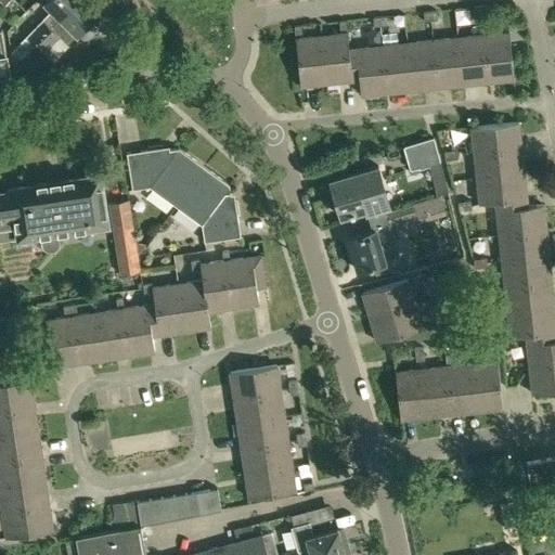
[(18,43),(11,52),(12,60),(22,57),(78,0),(47,0),(44,2),(52,10),(18,43)]
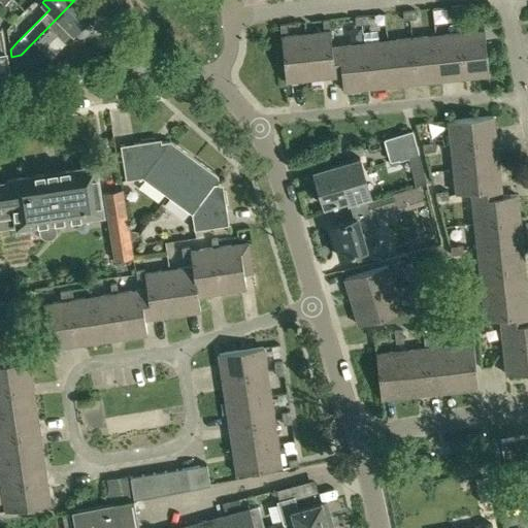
[(51,58),(42,48),(57,34),(64,42),(74,32),(78,37),(80,37),(83,37),(84,36),(86,35),(87,34),(88,33),(89,32),(90,30),(90,29),(91,27),(91,26),(86,21),(97,8),(88,0),(74,0),(21,55),(11,57),(15,77),(53,70),(51,58)]
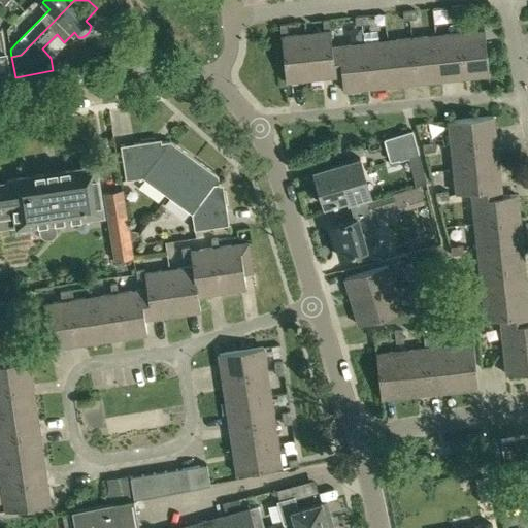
[(0,71),(8,70),(1,28),(0,28),(0,71)]
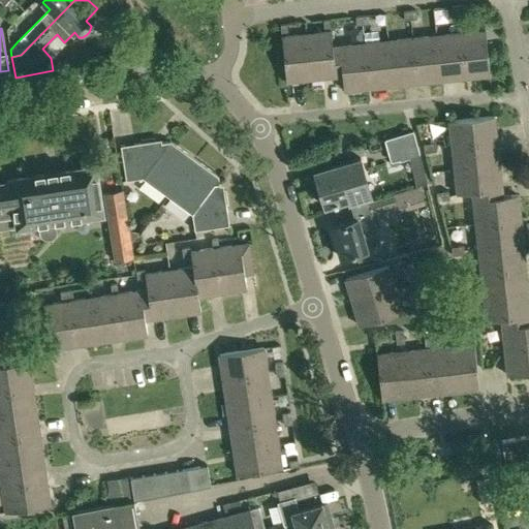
[(460,33),(465,78),(489,75),(484,31),(460,33)]
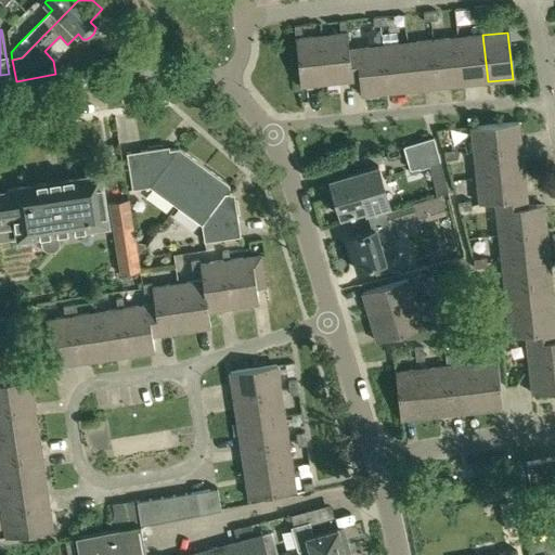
[(350,80),(347,50),(347,46),(346,36),(346,34),(320,36),(325,84),(350,80)]
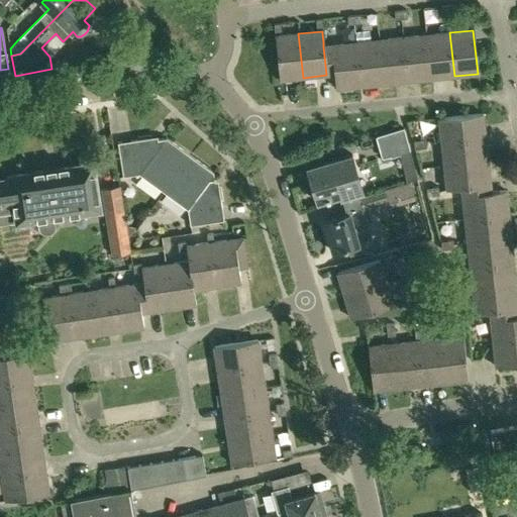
[(449,32),(426,35),(430,79),(454,76),(449,32)]
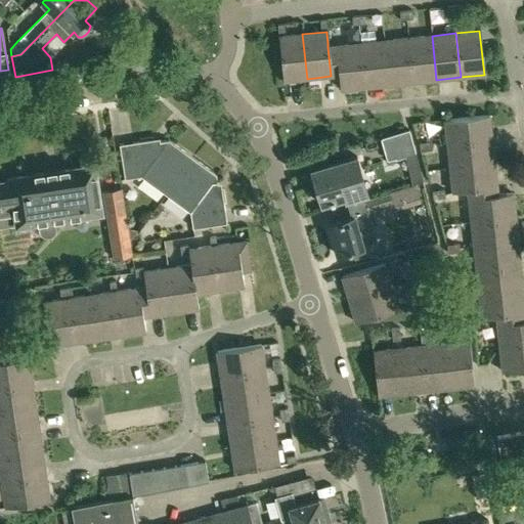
[(307,79),(302,34),(277,37),(282,81),(307,79)]
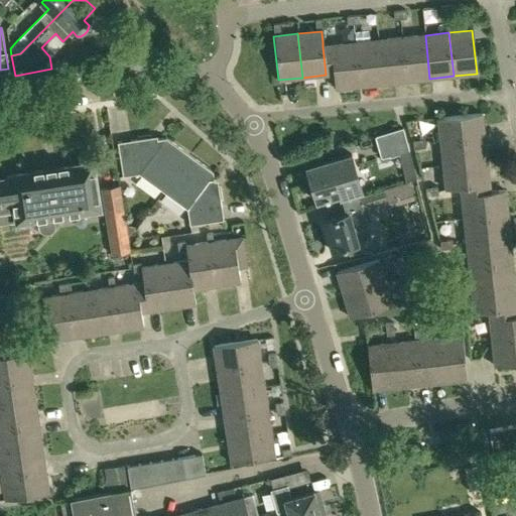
[(401,37),(406,81),(429,79),(425,35),(401,37)]
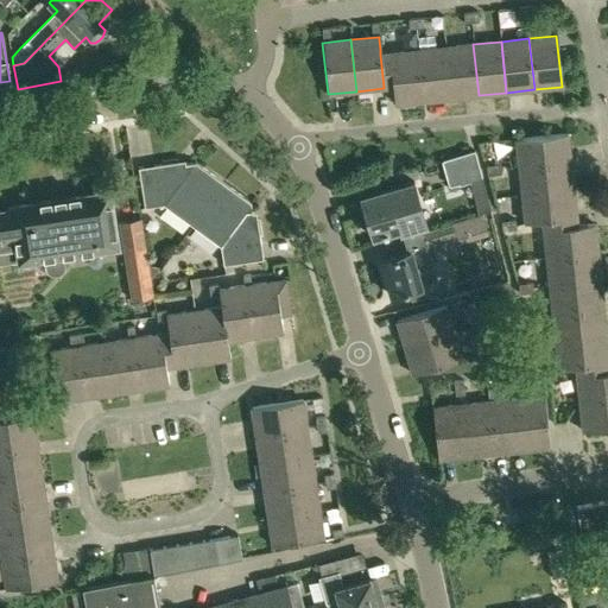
[(473,44),(444,48),(450,99),(479,95),(473,44)]
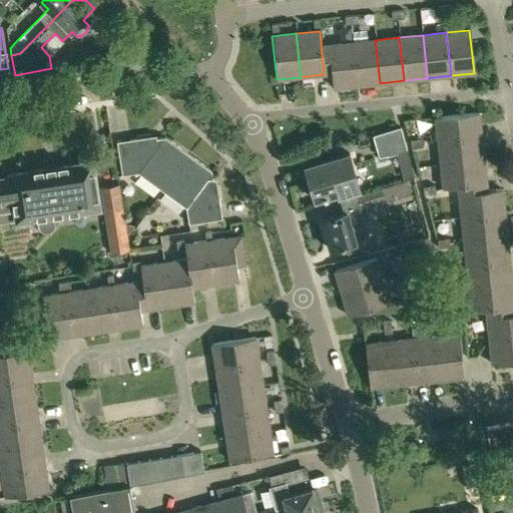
[(356,85),(380,83),(375,40),(352,43),(356,85)]
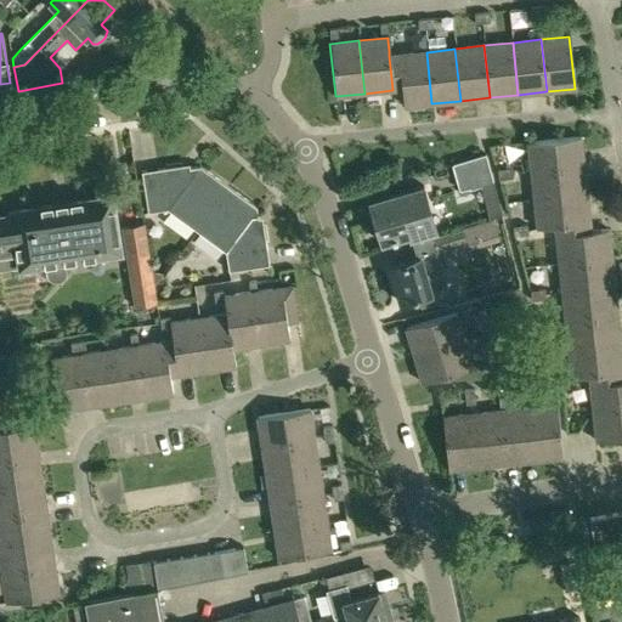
[(427,52),(389,56),(393,90),(401,89),(403,107),(431,103),(427,52)]
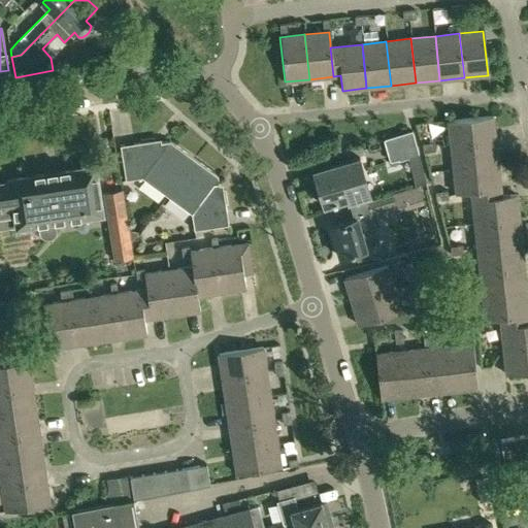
[(451,142),(494,139),(493,131),(489,132),(488,117),(493,117),(492,114),(448,120),(451,142)]
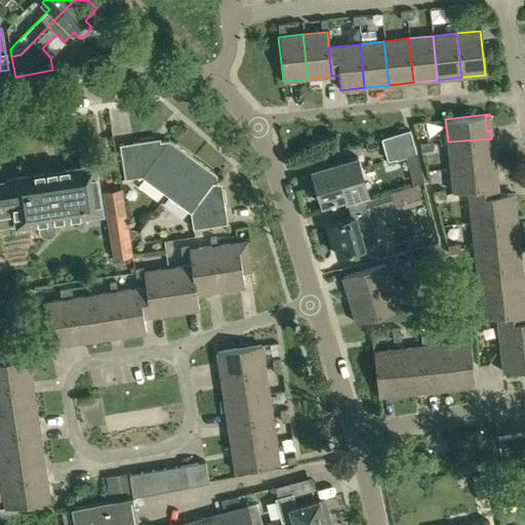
[(409,132),(384,139),(382,140),(387,158),(389,157),(389,159),(414,152),(409,132)]
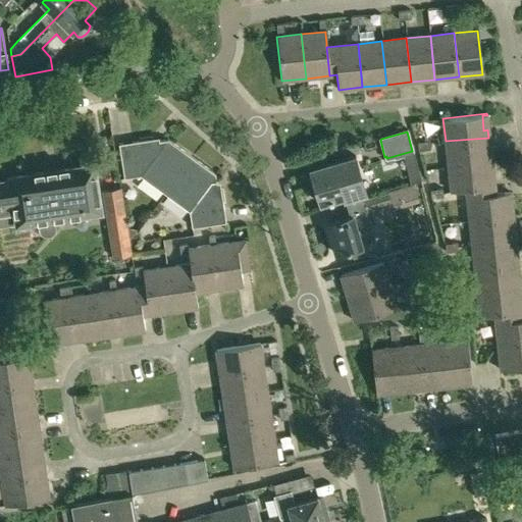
[(446,141),(449,165),(487,161),(485,147),(489,147),(488,138),(446,141)]
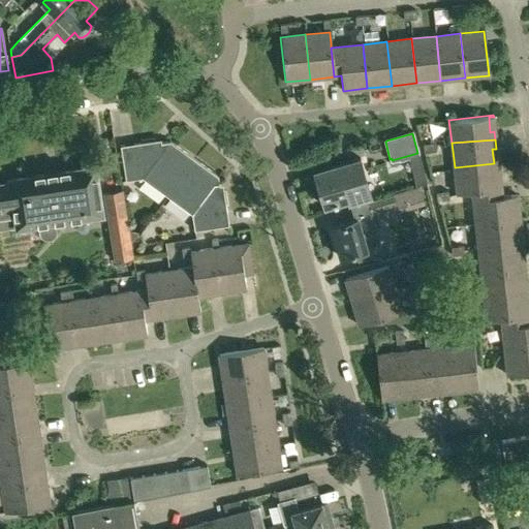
[(143,177),(167,194),(194,158),(173,142),(157,144),(156,141),(122,146),(127,179),(143,177)]
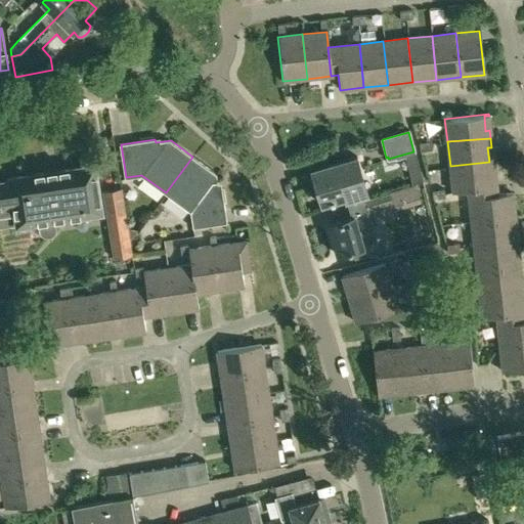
[(192,157),(166,192),(191,212),(193,227),(226,222),(221,188),(218,189),(216,174),(192,157)]
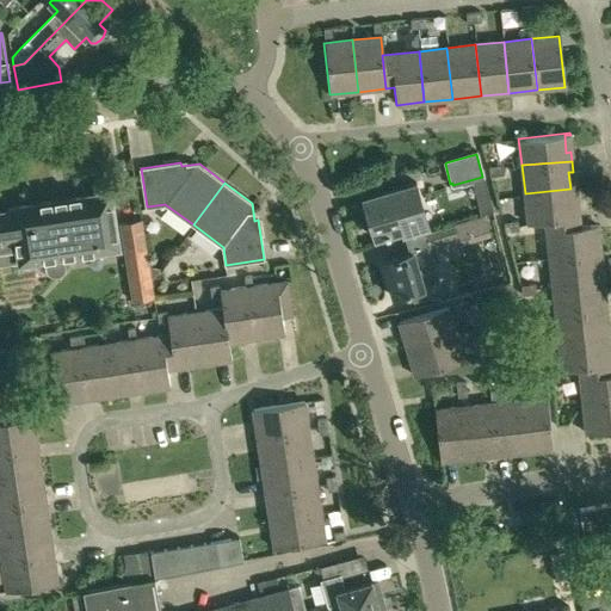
[(375,238),(403,229),(405,235),(429,229),(417,183),(364,198),(375,238)]
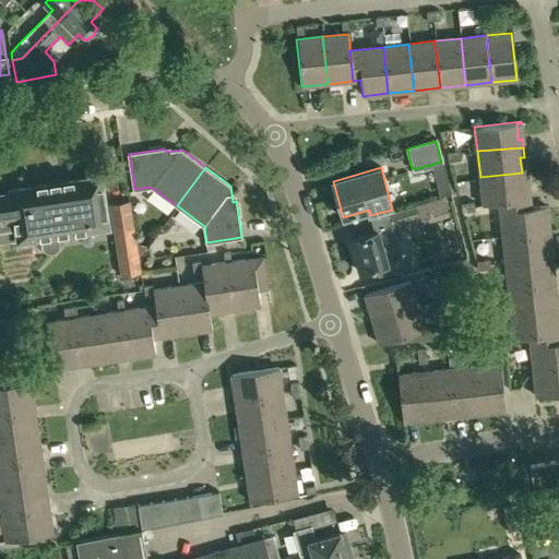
[(522,173),(480,177),(484,204),(498,203),(530,200),(527,189),(523,190),(522,173)]
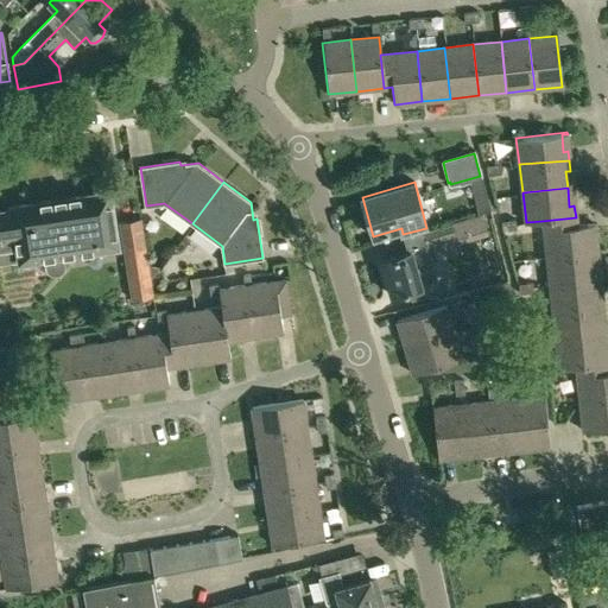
[(0,263),(19,260),(44,257),(45,268),(48,271),(50,273),(54,273),(56,273),(59,273),(62,271),(64,268),(64,266),(63,254),(118,246),(109,191),(12,206),(12,210),(0,211),(0,263)]
